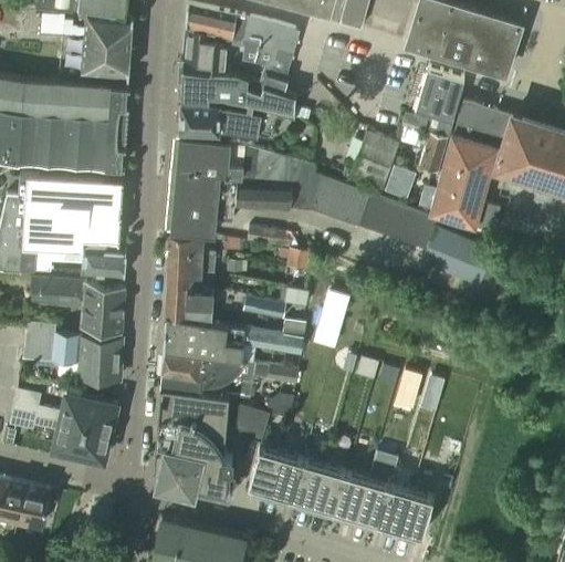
[(125,17),(126,0),(38,0),(38,8),(125,17)]
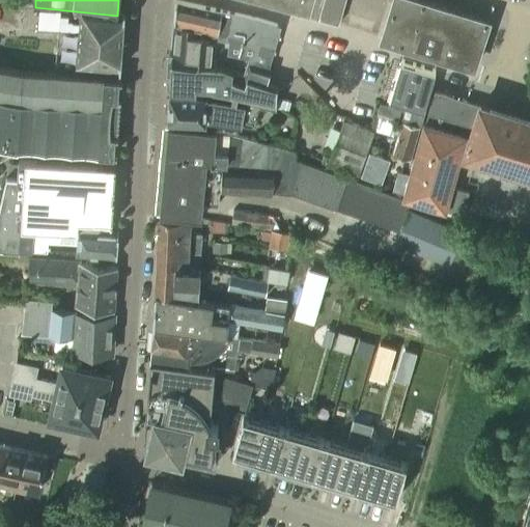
[(346,0),(238,0),(339,27),(346,0)]
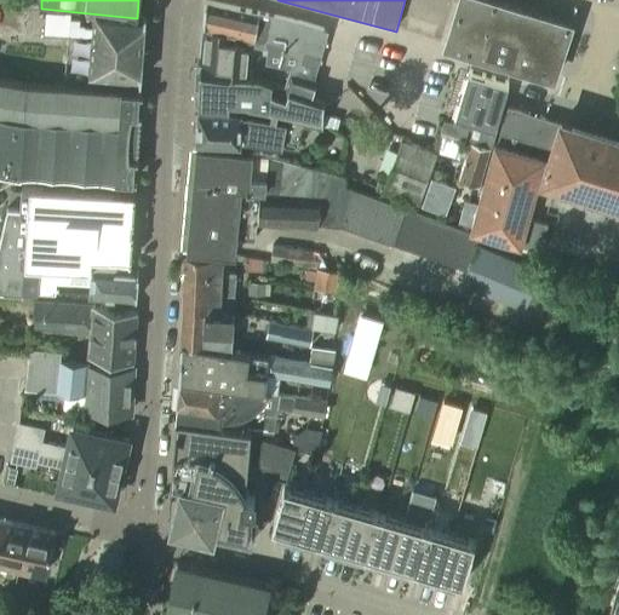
[(572,30),(474,0),(463,0),(447,49),(554,81),(572,30)]
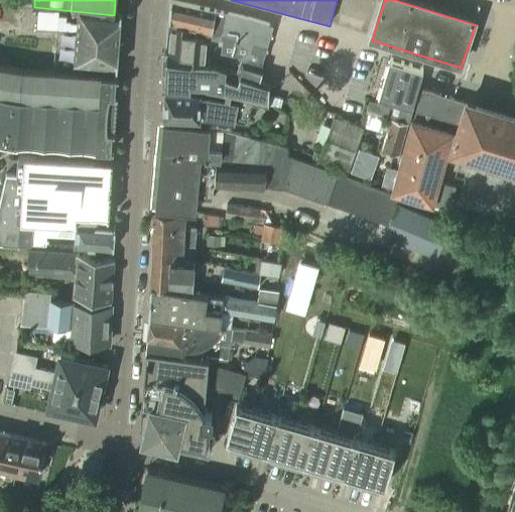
[(242,61),(261,68),(270,32),(267,26),(239,19),(171,4),(169,25),(196,30),(196,36),(211,39),(211,40),(223,42),(222,55),(243,59),(242,61)]
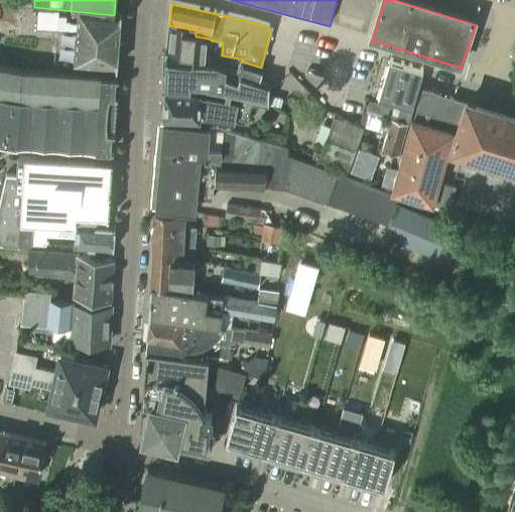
[(78,36),(76,68),(118,71),(118,66),(122,16),(114,15),(80,13),(79,27),(78,35),(78,36)]
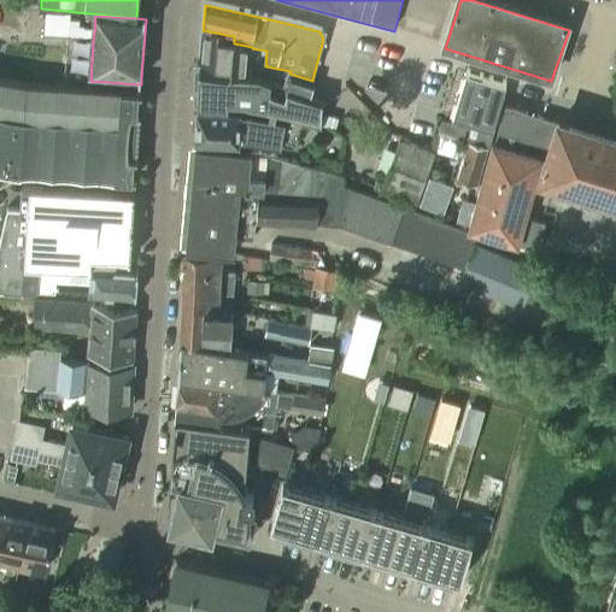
[(70,29),(70,40),(93,42),(94,33),(84,33),(86,30),(70,29)]
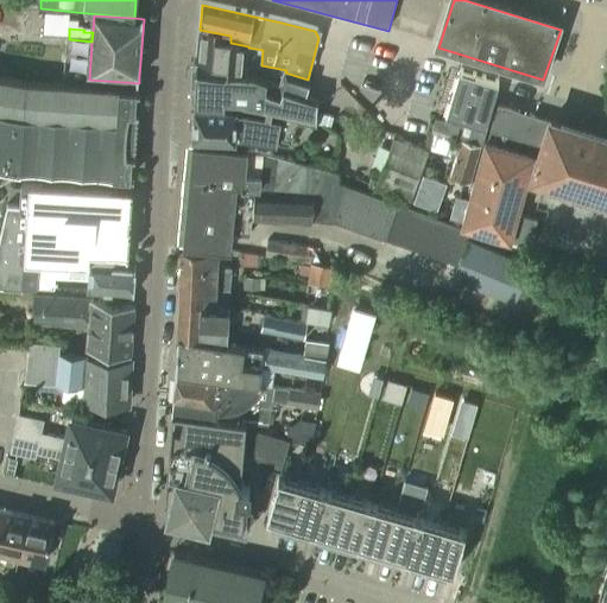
[(246,77),(248,48),(248,46),(231,43),(231,36),(200,30),(196,65),(227,69),(227,75),(246,77)]
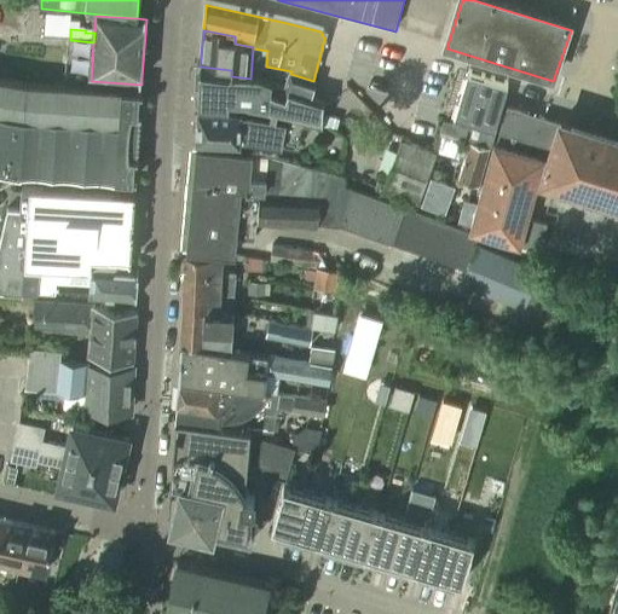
[(250,80),(250,79),(231,76),(231,70),(200,67),(198,117),(244,116),(302,128),(302,126),(323,131),(324,102),(313,98),(312,99),(284,90),(272,86),(263,81),(250,80)]
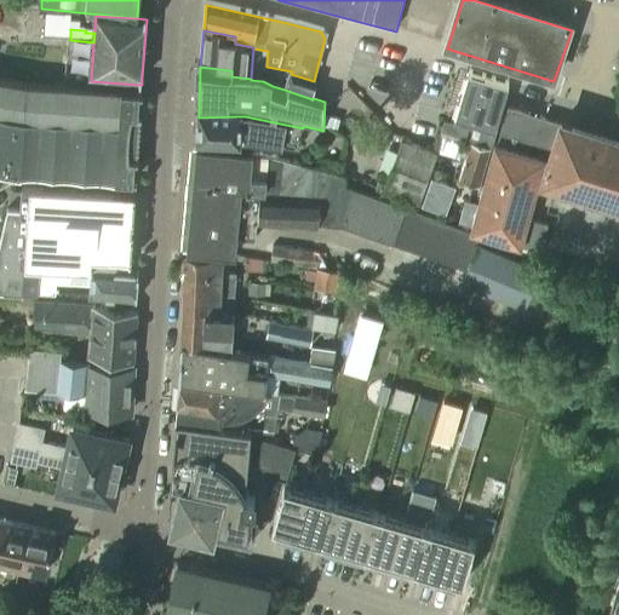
[(291,74),(285,90),(313,99),(314,98),(313,98),(315,90),(317,82),(314,81),(291,74)]
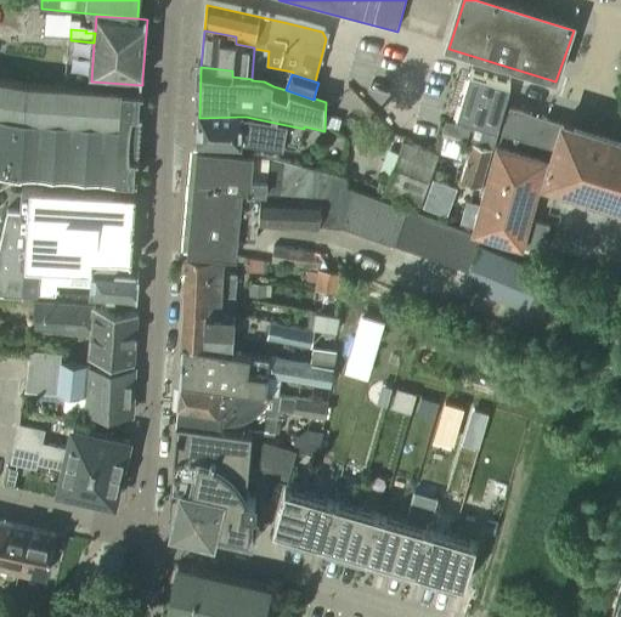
[(481,188),(509,86),(470,75),(456,129),(475,134),(462,184),(481,188)]
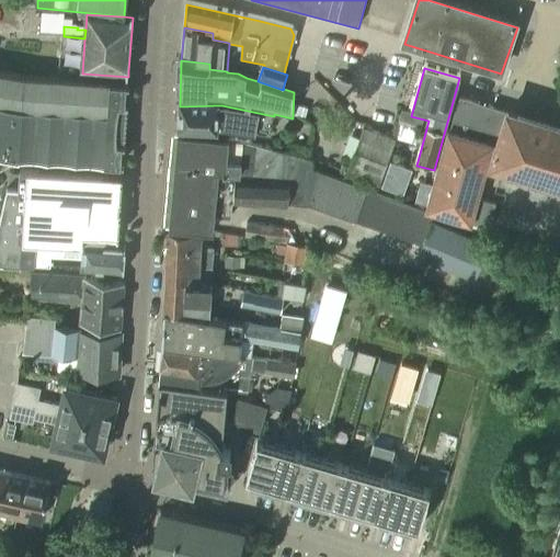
[(22,161),(76,165),(123,167),(127,87),(25,79),(0,74),(0,157),(22,161)]
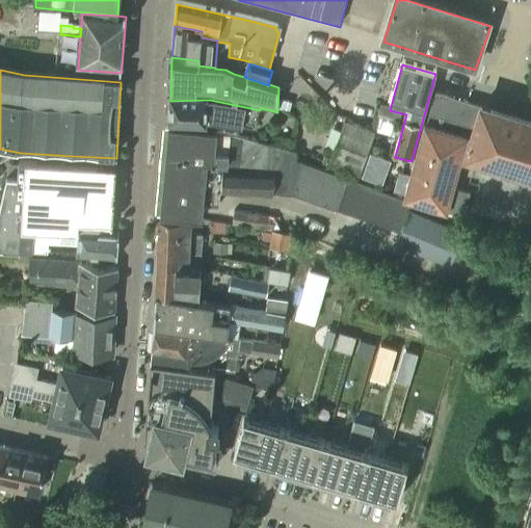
[(424,125),(403,200),(448,212),(448,210),(463,214),(469,193),(454,189),(465,150),(469,152),(468,156),(481,160),(479,165),(498,170),(500,166),(530,176),(530,122),(482,107),(482,108),(435,95),(427,126),(424,125)]
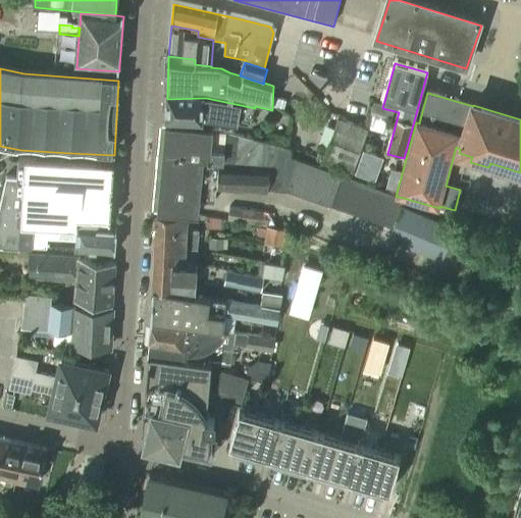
[(167,99),(165,122),(202,122),(202,124),(212,126),(213,121),(239,125),(252,127),(255,108),(206,98),(167,99)]
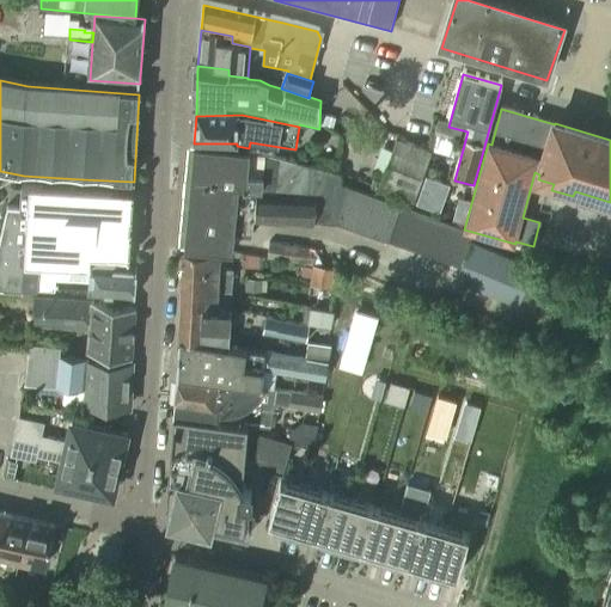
[(397,143),(382,184),(374,182),(372,189),(379,191),(378,192),(413,204),(431,155),(397,143)]
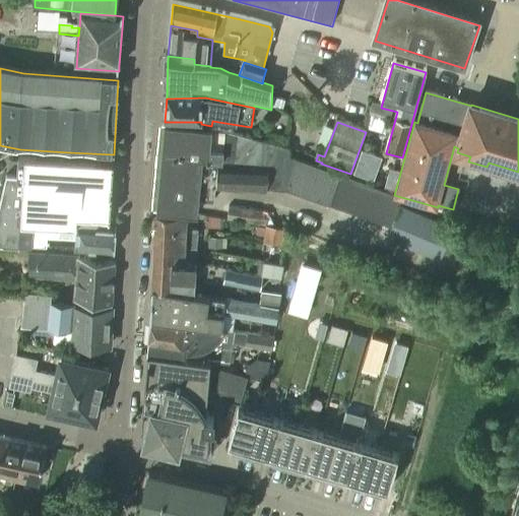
[(286,180),(288,159),(288,151),(224,133),(211,132),(211,130),(165,126),(160,170),(286,180)]
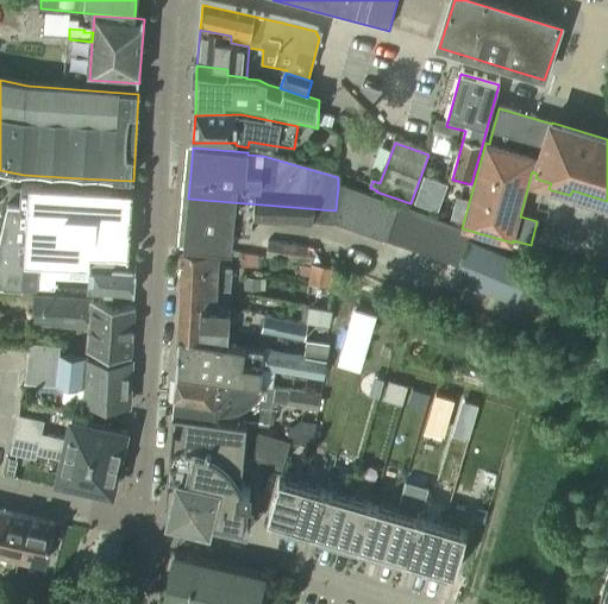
[(428,211),(438,182),(425,177),(414,206),(428,211)]
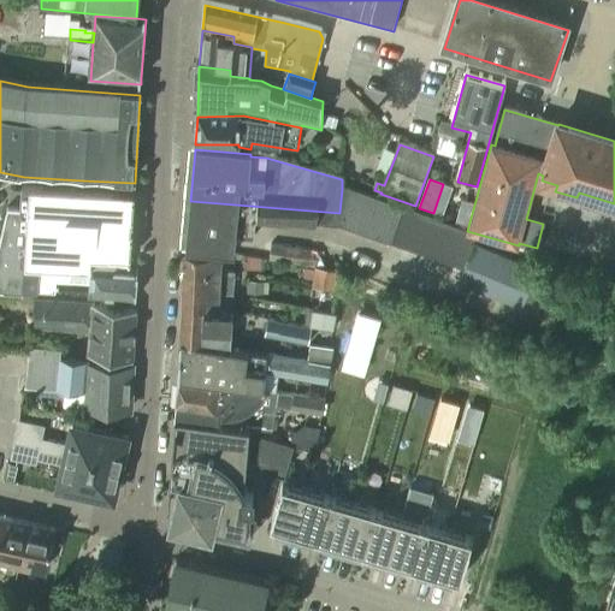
[(9,207),(0,245),(0,290),(39,294),(40,282),(76,285),(76,282),(74,282),(51,280),(51,277),(51,266),(75,268),(75,270),(130,274),(131,262),(134,236),(136,196),(23,189),(22,208),(9,207)]
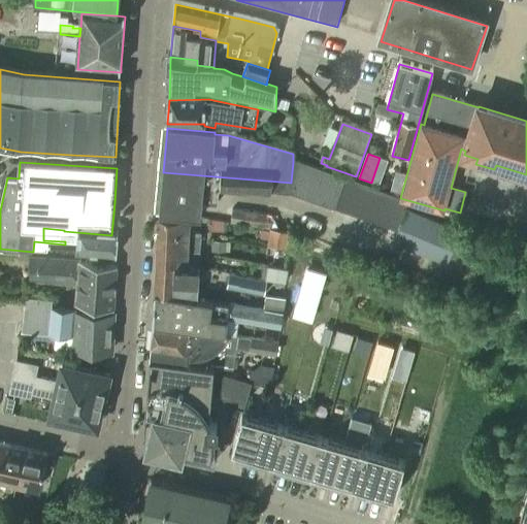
[(291,183),(163,172),(160,209),(160,216),(200,219),(201,213),(201,204),(218,205),(221,192),(268,196),(268,193),(290,194),(339,210),(399,230),(394,246),(448,266),(461,232),(405,211),(408,203),(346,181),(293,162),(291,183)]
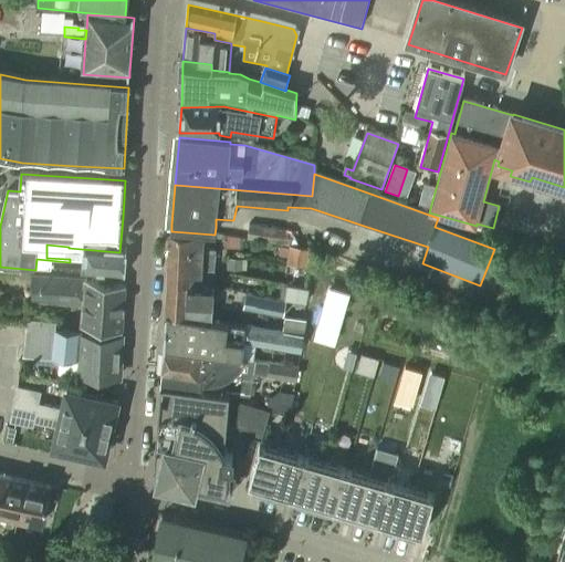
[(250,227),(248,243),(269,245),(290,248),(291,231),(270,229),(250,227)]
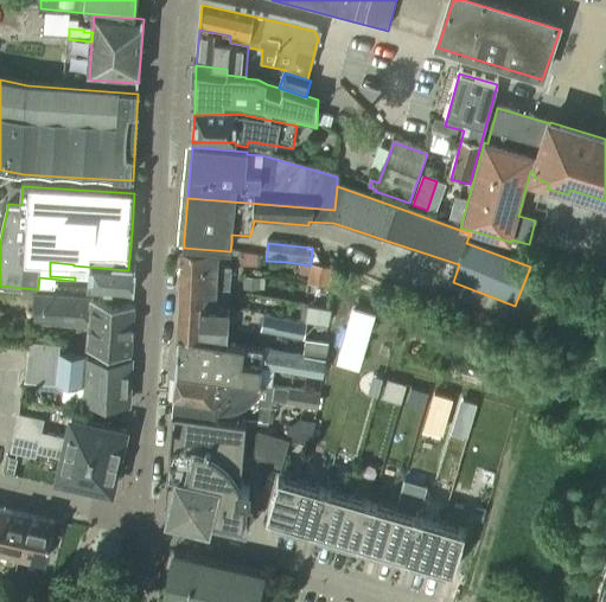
[(182,269),(231,276),(231,270),(224,270),(224,262),(218,262),(218,257),(183,253),(182,269)]
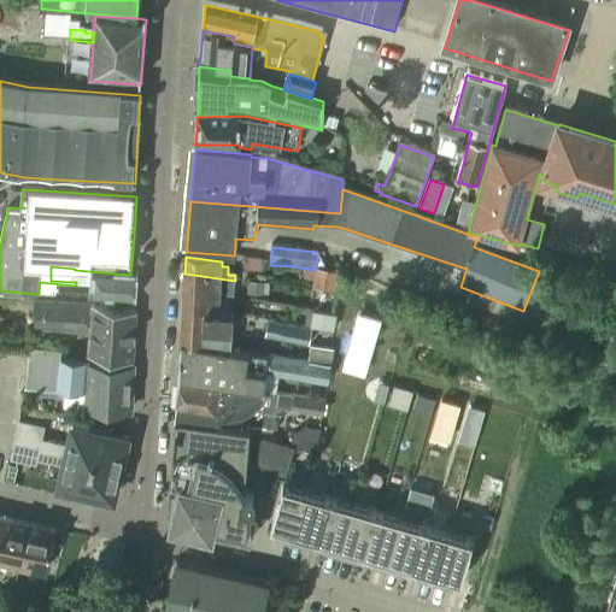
[(247,262),(247,275),(264,276),(264,263),(247,262)]
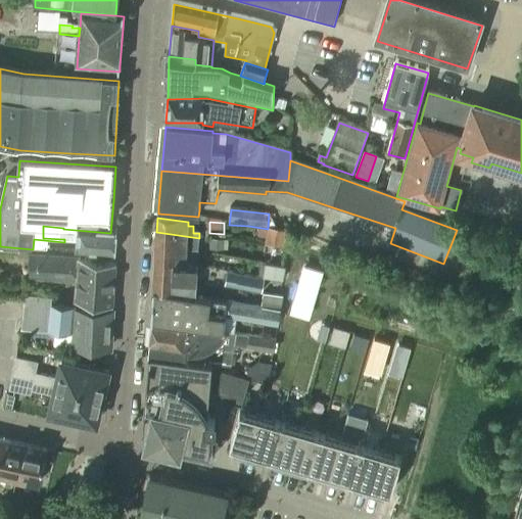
[(43,235),(43,238),(62,239),(64,239),(78,240),(77,253),(115,256),(117,233),(110,233),(63,229),(63,228),(43,226),(43,235)]
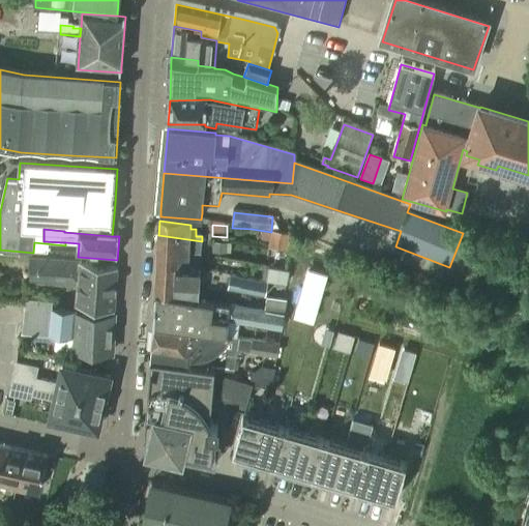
[(289,253),(292,235),(272,232),(269,250),(289,253)]
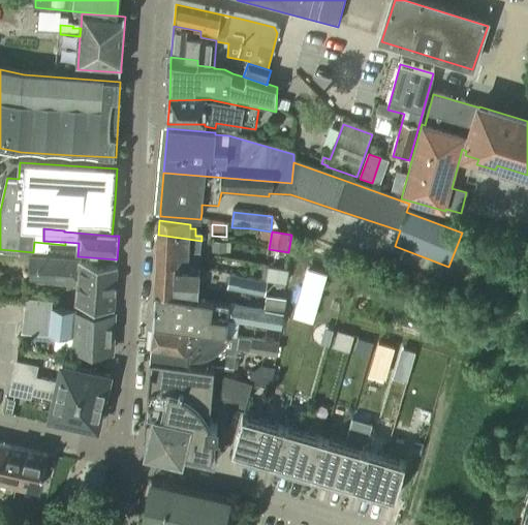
[(200,255),(202,241),(158,235),(157,250),(200,255)]
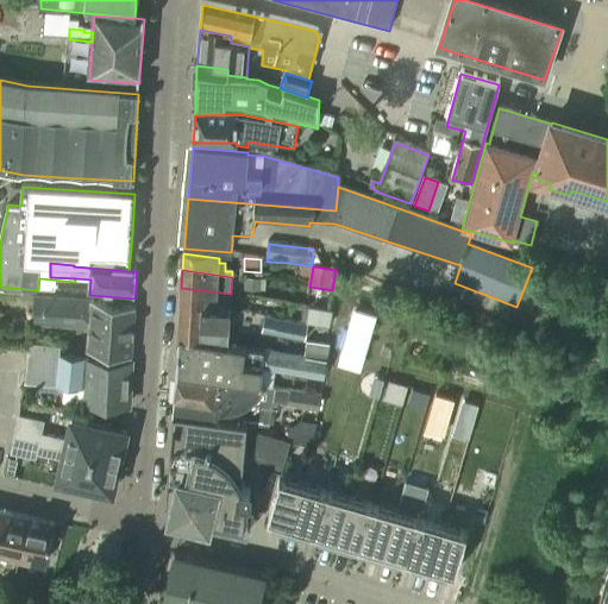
[(246,281),(245,293),(259,293),(261,281),(246,281)]
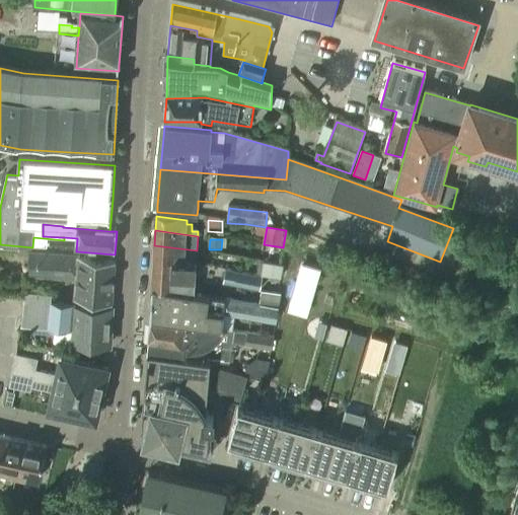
[(196,265),(197,250),(154,245),(153,260),(196,265)]
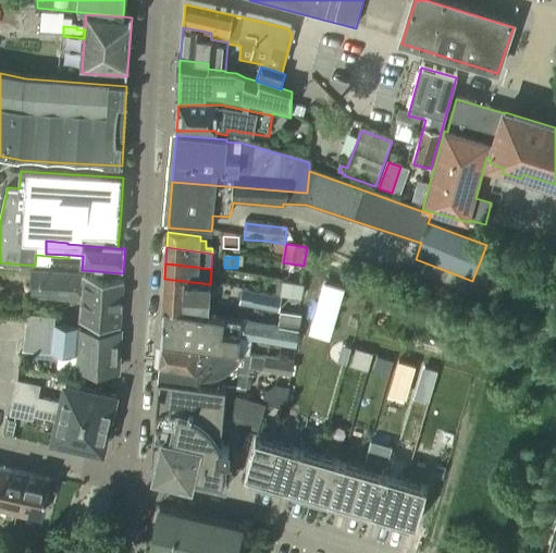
[(0,266),(0,275),(14,277),(15,267),(0,266)]
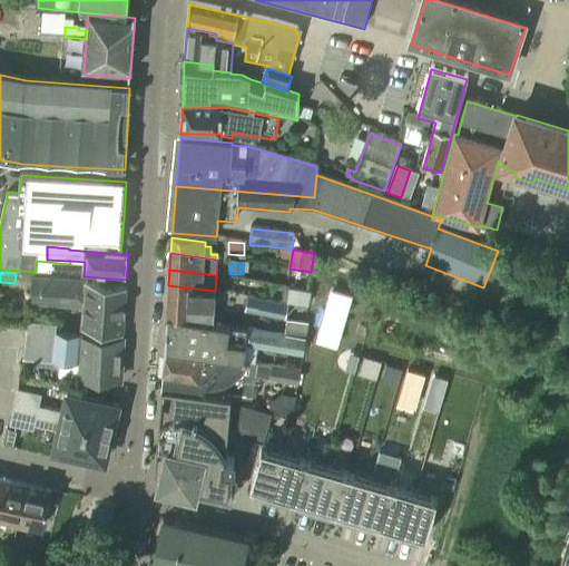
[(84,331),(125,337),(128,290),(87,284),(87,285),(67,283),(35,281),(32,308),(85,311),(84,331)]
